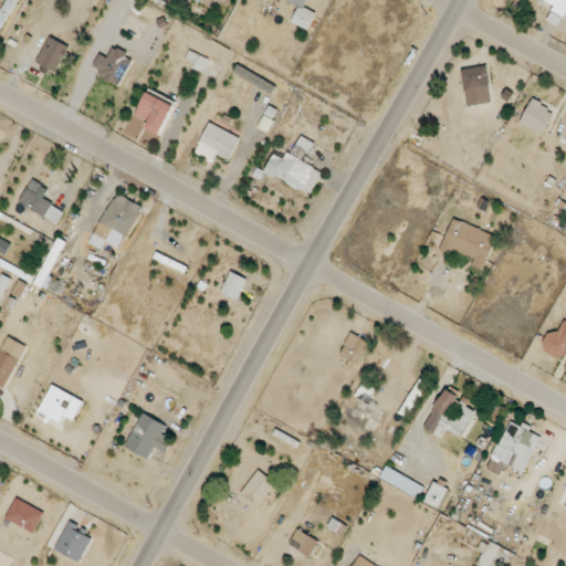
[(307,0),(285,0),(300,7),(292,22),(308,30),(316,13),(305,8),(307,0)]
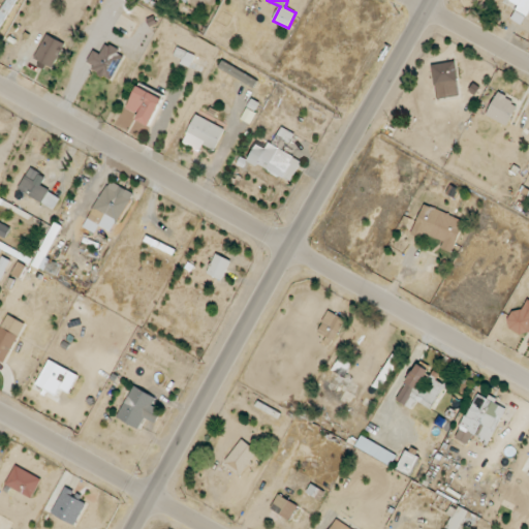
[(528,0),(510,0),(508,4),(528,13),(528,10),(528,0)]
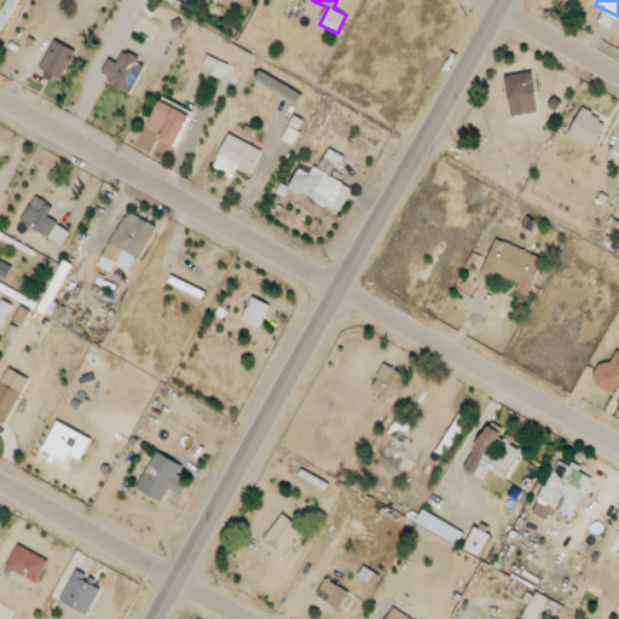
[(63,79),(76,50),(55,40),(41,69),(63,79)]
